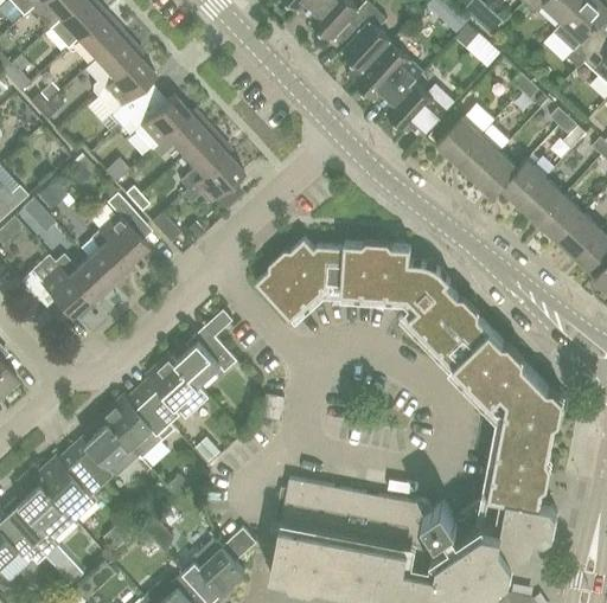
[(7,0),(23,15),(27,12),(39,0),(7,0)]
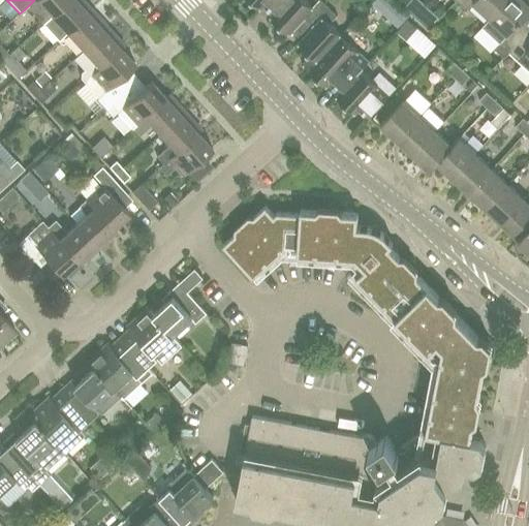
[(42,25),(69,0),(34,0),(24,10),(31,18),(33,16),(42,25)]
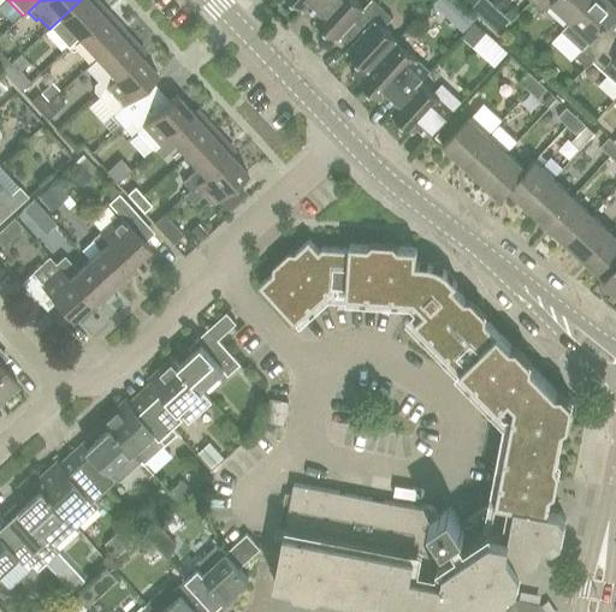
[(107,13),(94,0),(81,0),(49,29),(67,49),(78,40),(107,13)]
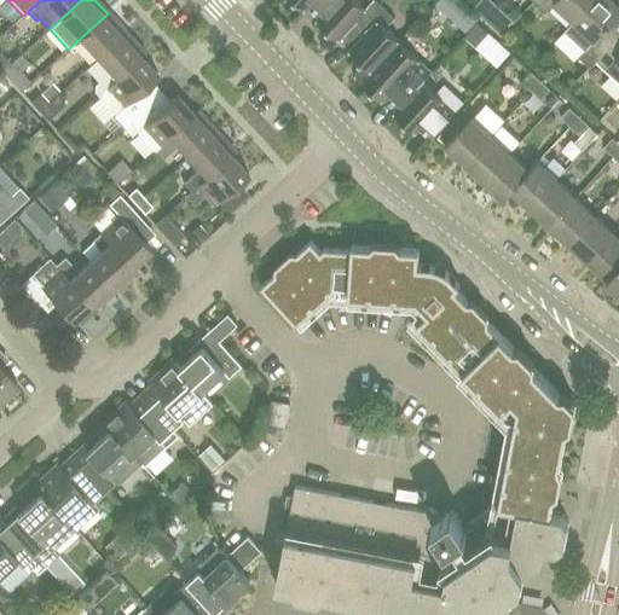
[(289,0),(304,12),(314,0),(289,0)]
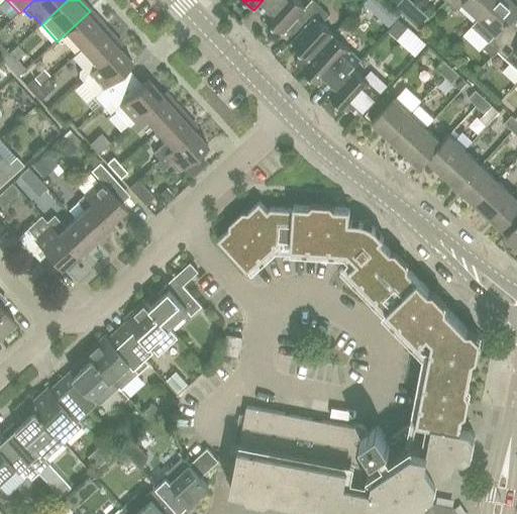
[(263,0),(253,10),(253,11),(255,8),(265,17),(263,19),(281,36),(312,2),(305,9),(294,0),(263,0)]
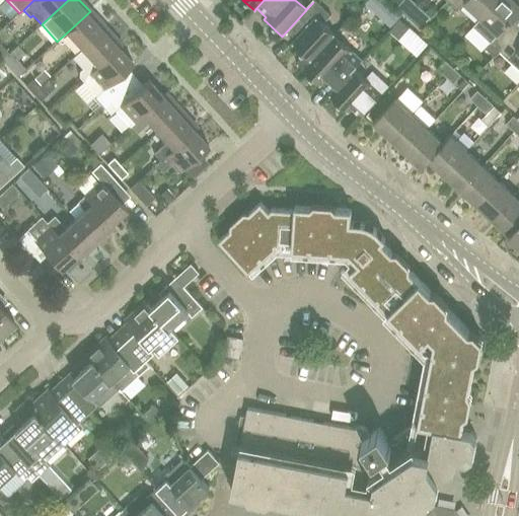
[(370,0),(364,7),(376,18),(388,6),(382,0),(370,0)]
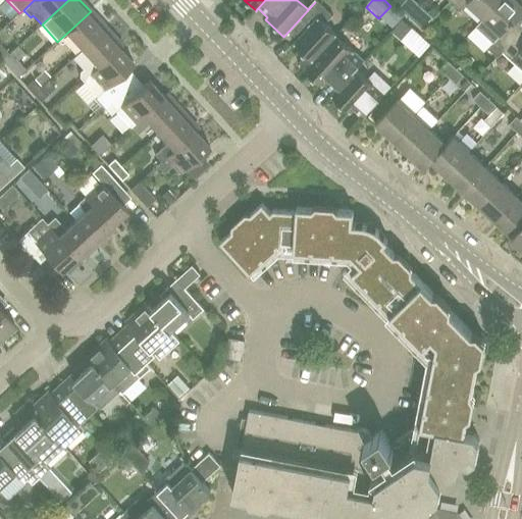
[(452,0),(450,3),(459,11),(466,4),(482,20),(501,0),(452,0)]
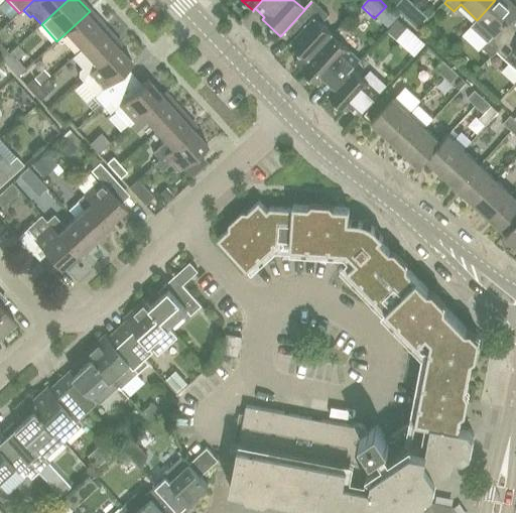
[(495,0),(477,20),(470,28),(487,44),(482,48),(491,57),(495,53),(515,30),(515,29),(508,22),(515,12),(515,7),(515,2),(513,0),(495,0)]
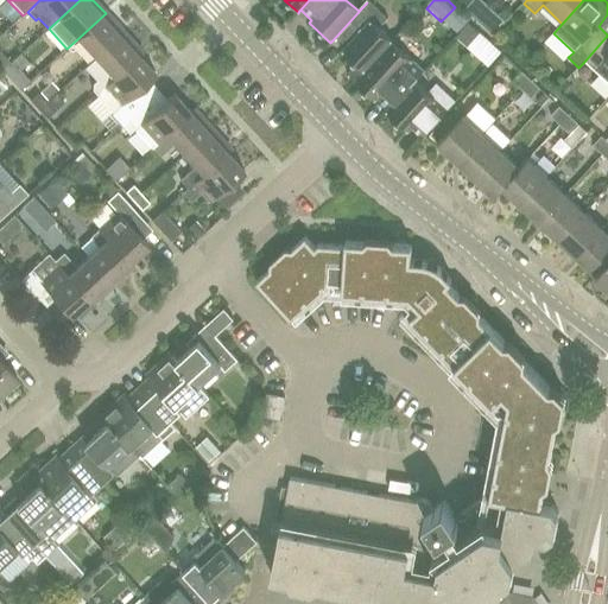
[(353,83),(391,42),(378,30),(386,20),(367,2),(330,43),(331,43),(347,25),(358,36),(341,52),(356,67),(347,77),(353,83)]
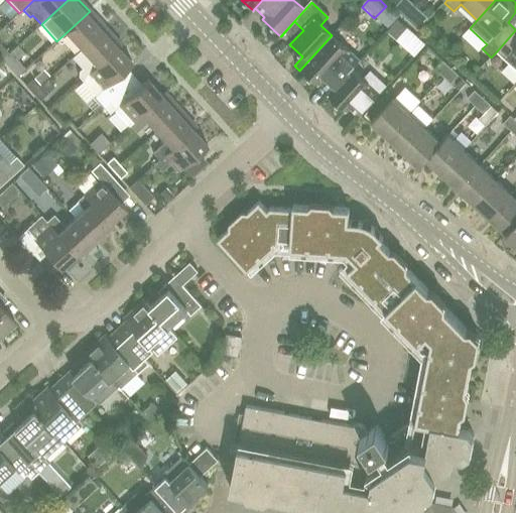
[(105,28),(90,11),(66,33),(81,50),(105,28)]
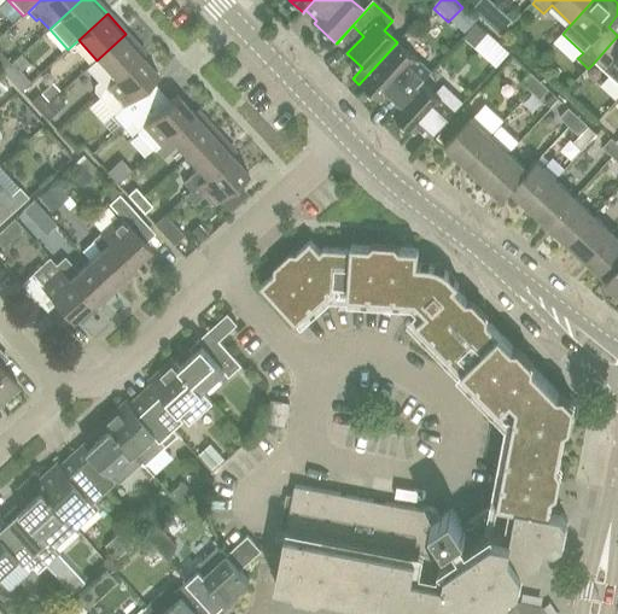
[(94,93),(97,97),(140,58),(134,52),(139,48),(126,34),(97,60),(86,70),(98,85),(94,88),(94,93)]
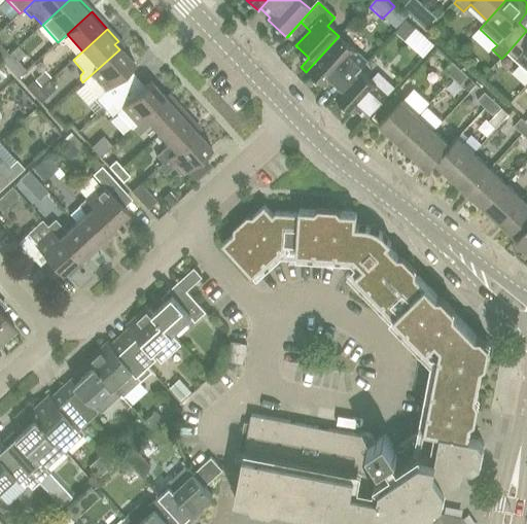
[(526,73),(526,31),(505,55),(526,73)]
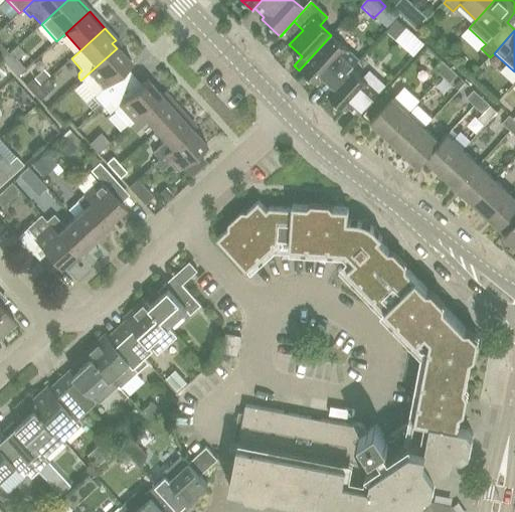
[(326,96),(358,61),(341,46),(342,45),(331,35),(299,70),(317,87),(319,84),(328,93),(326,96)]
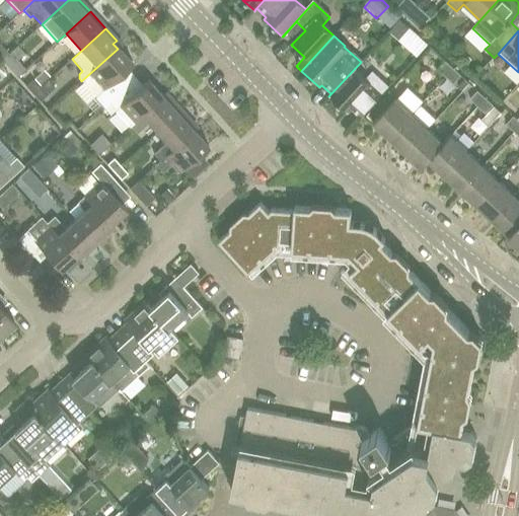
[(8,55),(0,62),(1,62),(16,79),(25,71),(17,62),(24,56),(17,48),(8,56),(8,55)]
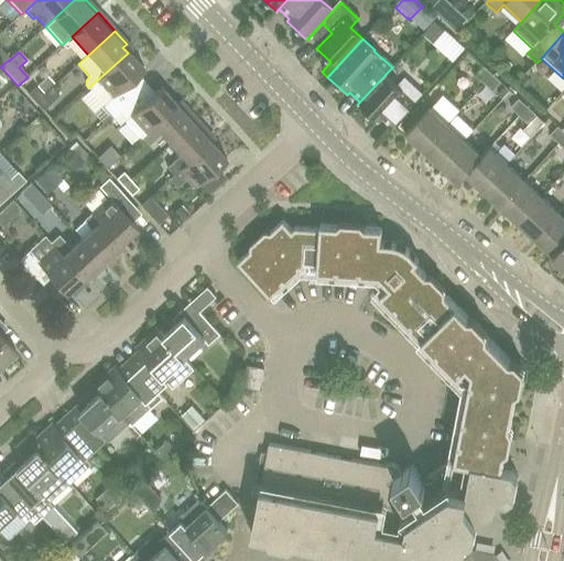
[(143,71),(128,53),(88,88),(105,106),(101,108),(110,118),(130,99),(121,90),(143,71)]
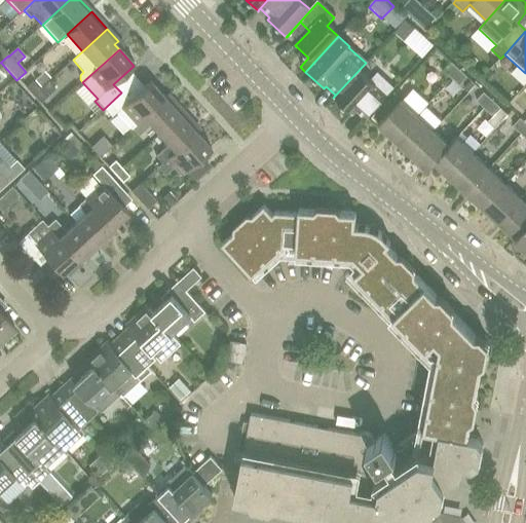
[(366,64),(366,63),(333,98),(351,115),(354,112),(364,120),(393,88),(376,73),(369,81),(359,72),(366,64)]
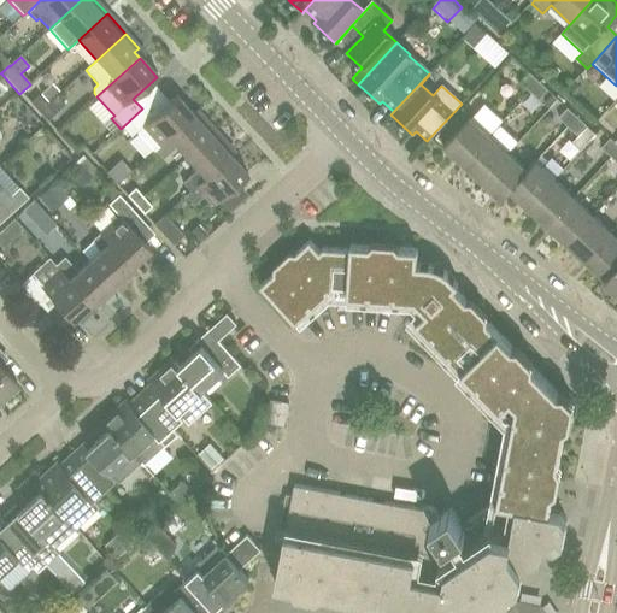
[(529,93),(538,83),(529,76),(521,84),(529,93)]
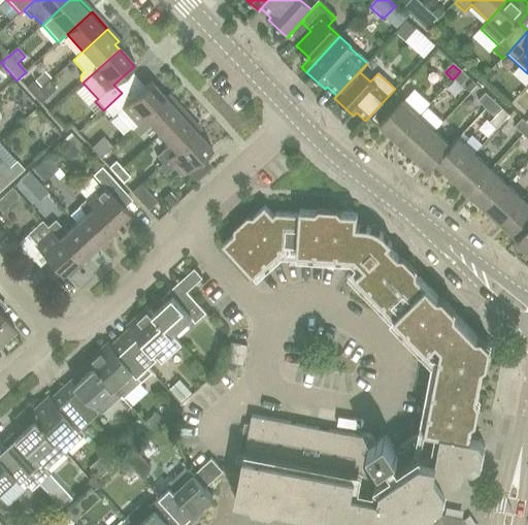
[(460,71),(453,79),(461,87),(469,79),(460,71)]
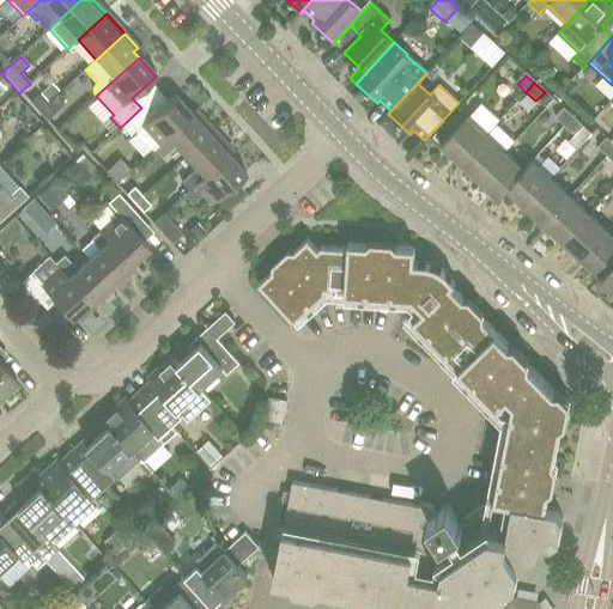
[(570,85),(564,91),(576,102),(581,96),(570,85)]
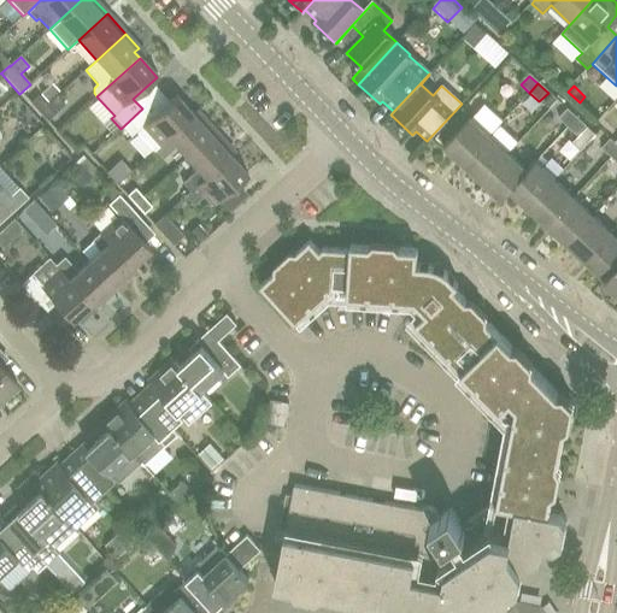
[(39,113),(46,106),(39,98),(30,105),(39,113)]
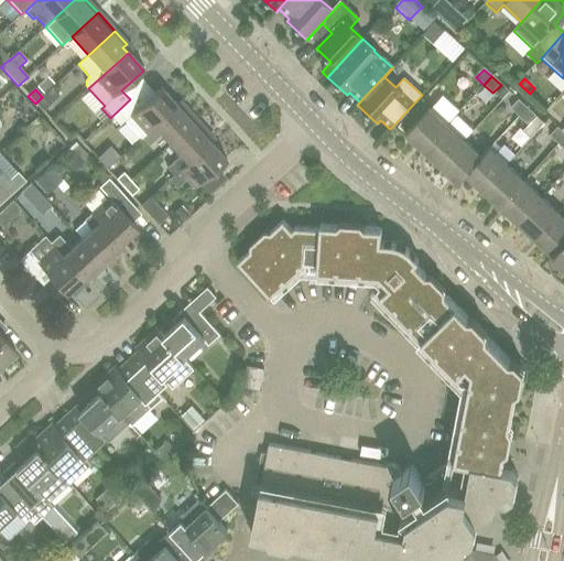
[(125,122),(140,139),(176,106),(160,89),(138,109),(130,99),(110,118),(119,128),(125,122)]
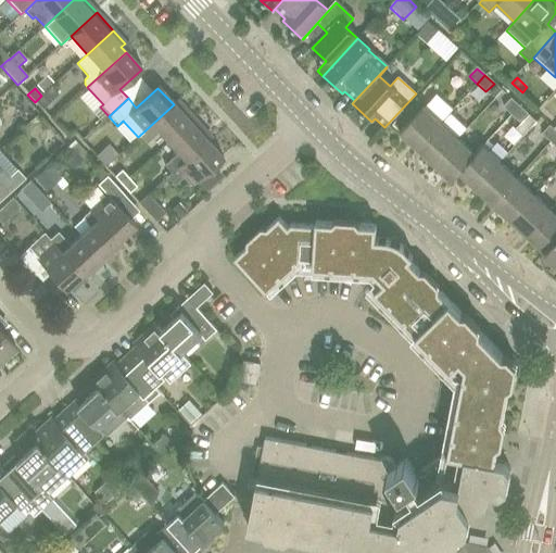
[(41,96),(35,102),(42,111),(50,104),(41,96)]
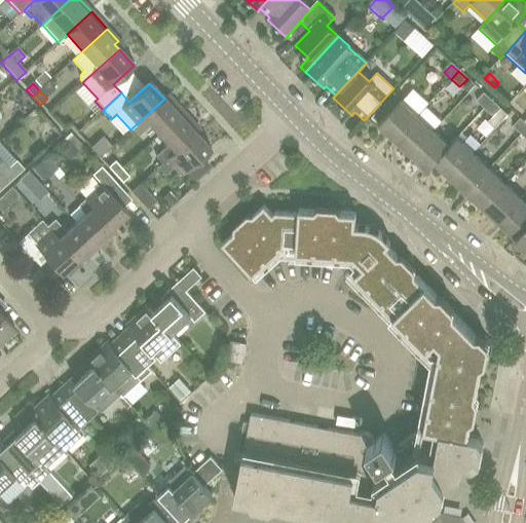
[(484,109),(491,102),(484,95),(476,102),(484,109)]
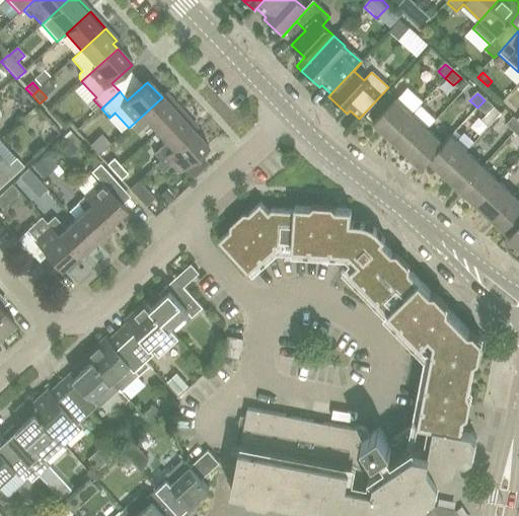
[(166,103),(162,97),(129,128),(129,129),(130,128),(137,135),(148,125),(157,134),(181,112),(170,99),(166,103)]
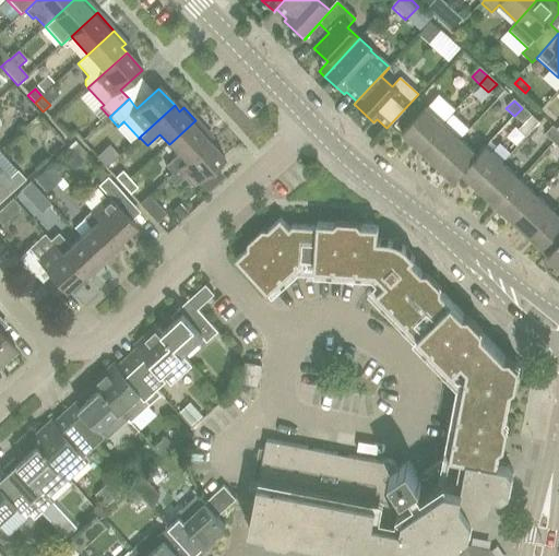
[(442,125),(425,107),(401,133),(418,150),(442,125)]
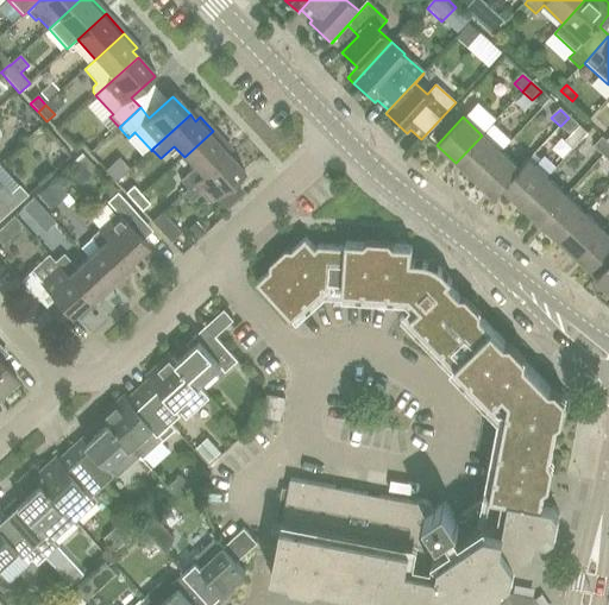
[(569,118),(560,126),(570,136),(578,126),(569,118)]
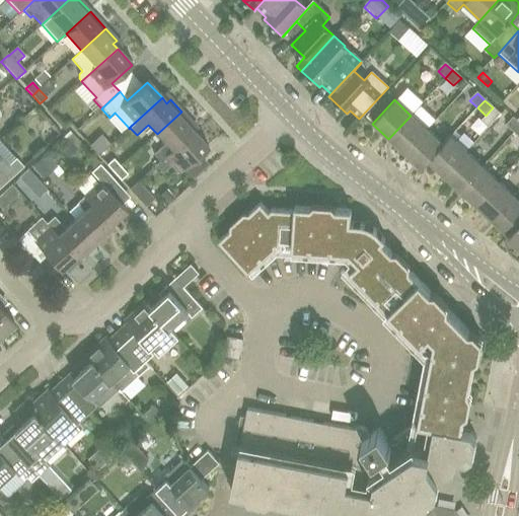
[(192,124),(181,112),(157,134),(166,144),(154,155),(160,161),(155,166),(194,132),(189,127),(192,124)]
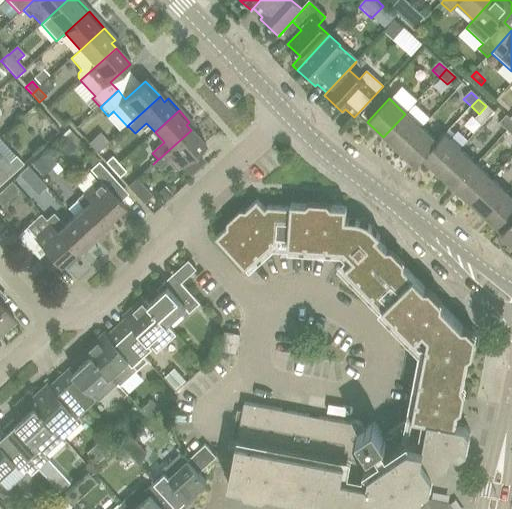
[(421,128),(405,114),(383,137),(399,152),(421,128)]
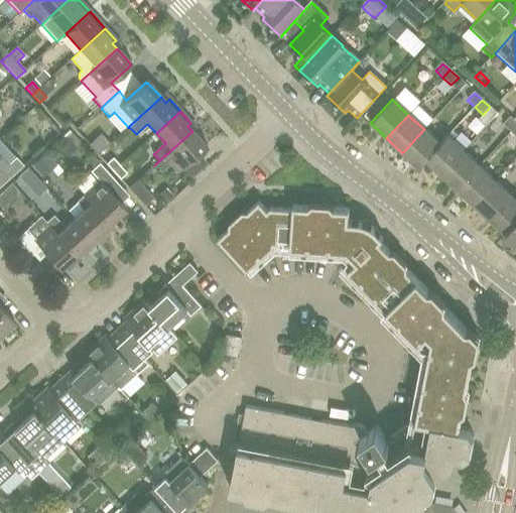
[(503,126),(511,133),(515,126),(515,123),(510,118),(503,126)]
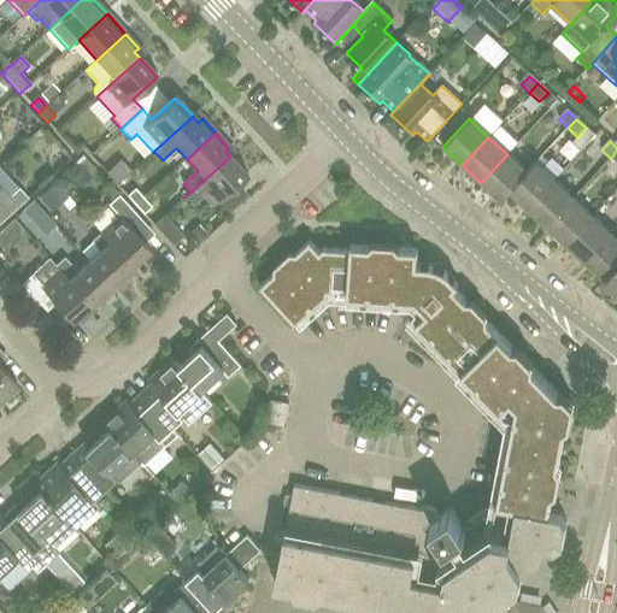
[(500,201),(509,193),(526,172),(507,154),(481,183),(500,201)]
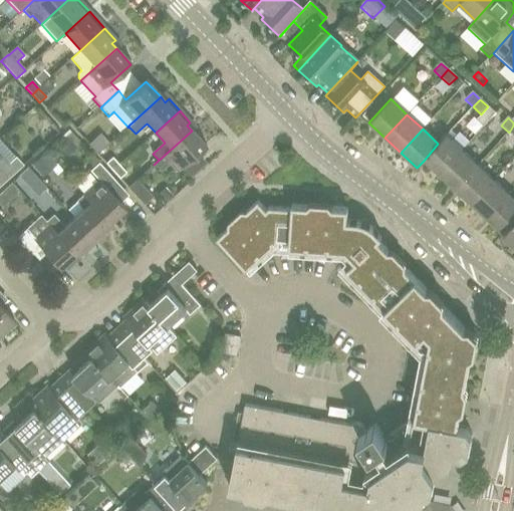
[(206,147),(192,131),(154,165),(161,172),(170,164),(177,173),(181,169),(191,180),(207,165),(198,154),(206,147)]
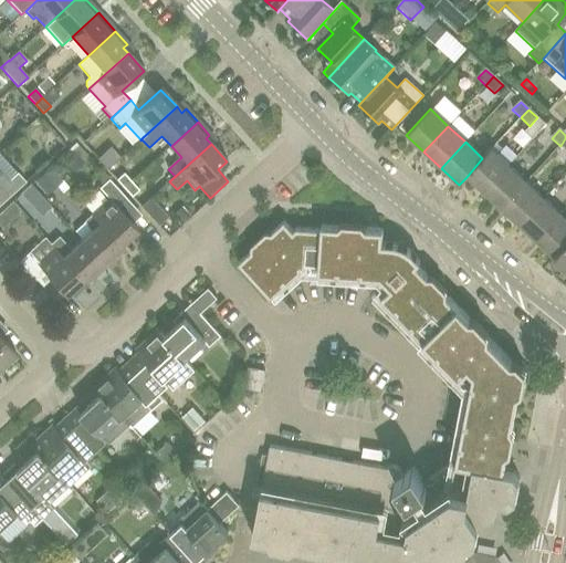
[(484,193),(509,167),(490,150),(482,158),(467,177),(484,193)]
